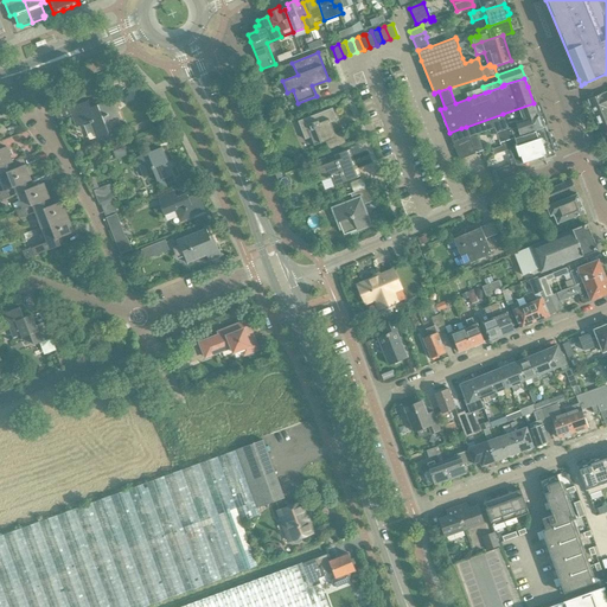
[(606,91),(588,100),(594,113),(598,121),(606,116),(606,91)]
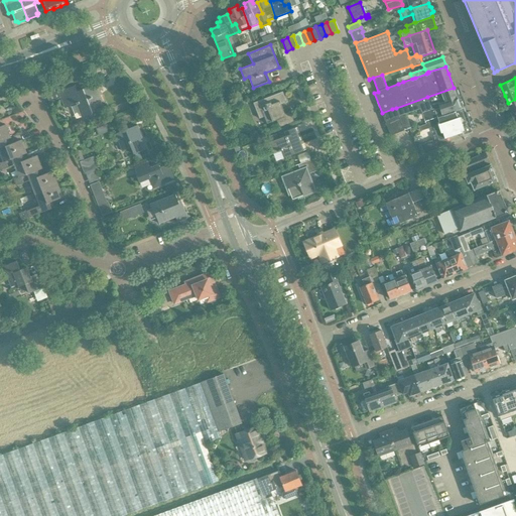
[(76,85),(60,91),(67,108),(77,104),(82,117),(85,116),(99,110),(96,104),(103,102),(101,95),(96,84),(93,85),(78,91),(76,85)]
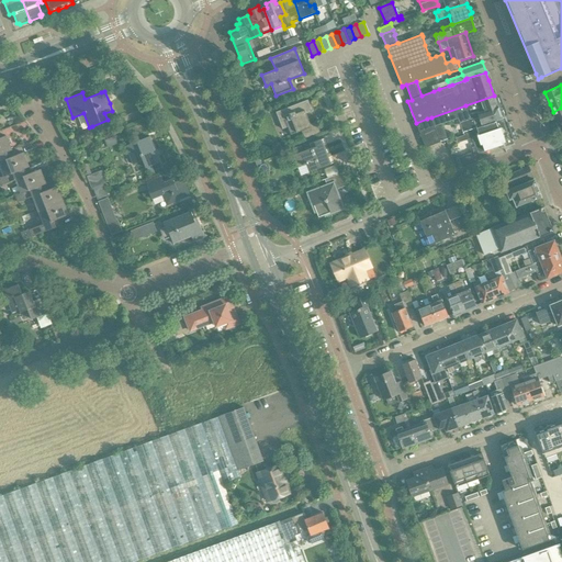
[(431,117),(435,126),(458,119),(462,130),(502,117),(503,116),(502,113),(501,110),(499,111),(498,107),(497,107),(494,96),(465,105),(431,117)]
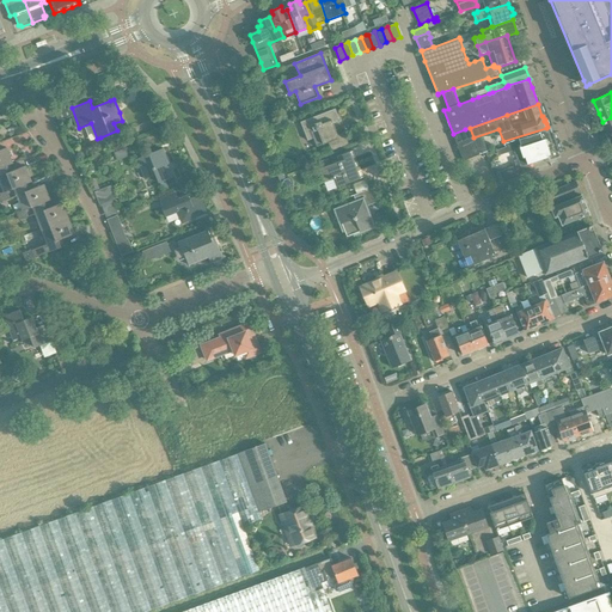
[(317,146),(329,142),(332,151),(349,145),(344,133),(337,135),(332,123),(340,121),(335,109),(301,122),(308,141),(314,139),(317,146)]
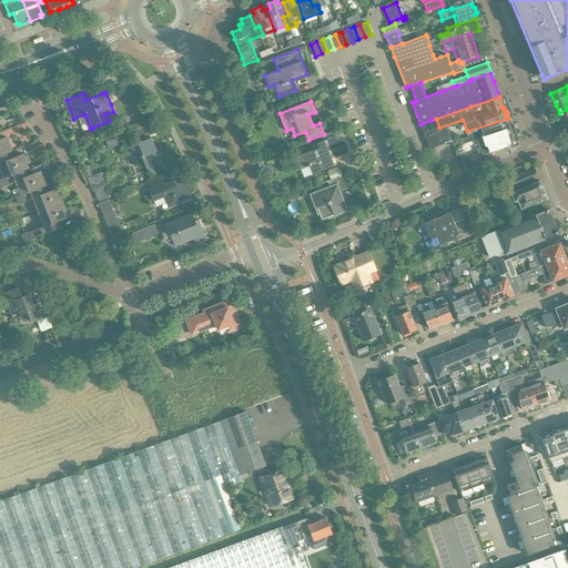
[(439,128),(436,119),(432,121),(432,120),(421,124),(424,133),(430,149),(445,143),(439,128)]
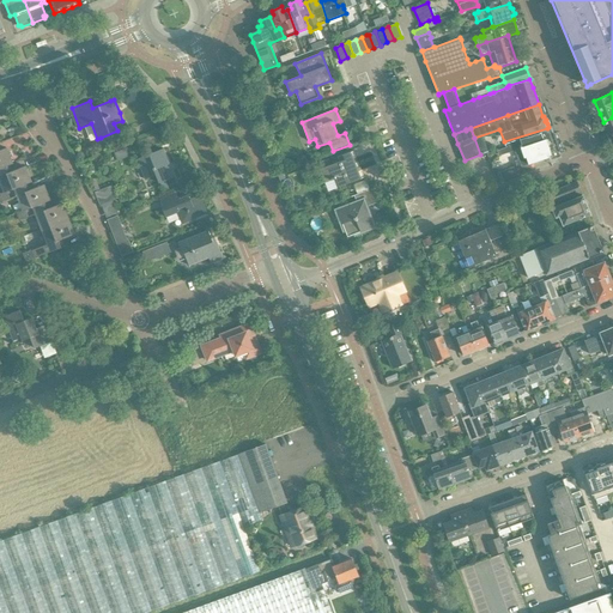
[(504,141),(507,147),(496,152),(497,157),(515,150),(519,159),(515,161),(516,165),(499,170),(503,178),(532,169),(529,164),(556,155),(552,143),(547,128),(504,141)]
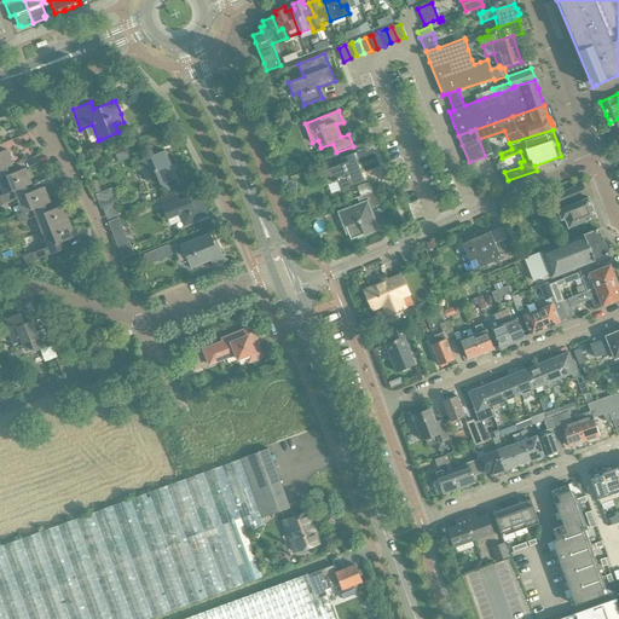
[(0,169),(13,165),(7,149),(0,151),(0,169)]
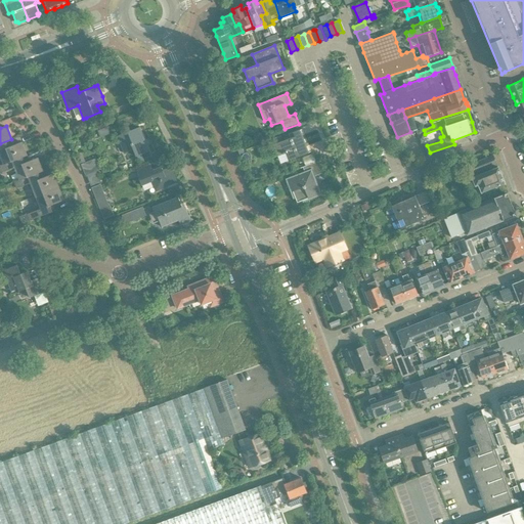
[(125,154),(133,149),(136,157),(149,150),(140,126),(118,135),(125,154)]
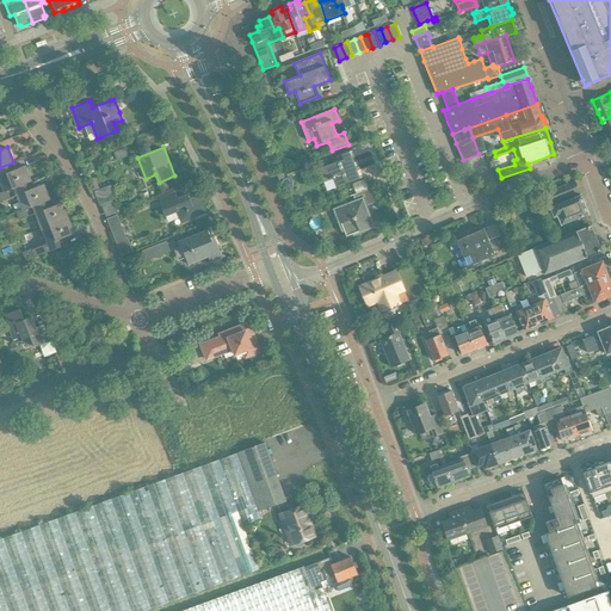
[(84,160),(87,150),(80,148),(76,156),(84,160)]
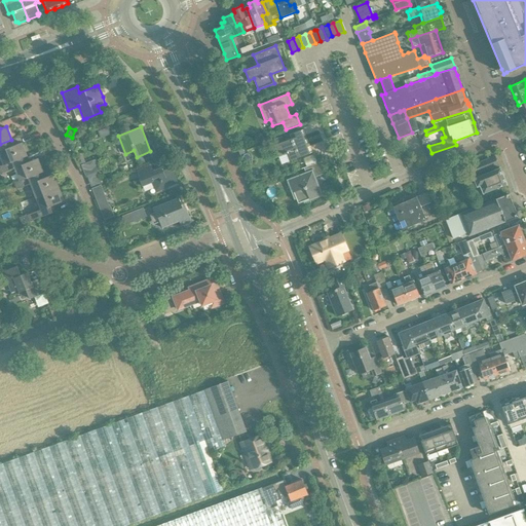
[(108,127),(99,132),(102,139),(110,135),(108,127)]
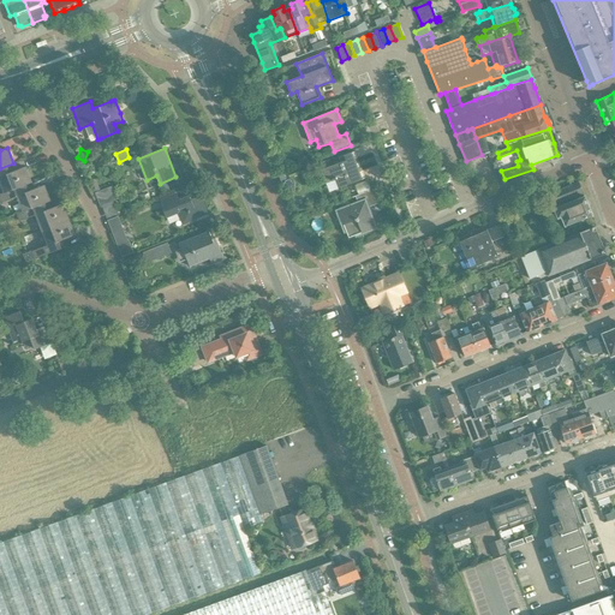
[(339,157),(340,162),(320,169),(328,192),(366,178),(356,151),(339,157)]
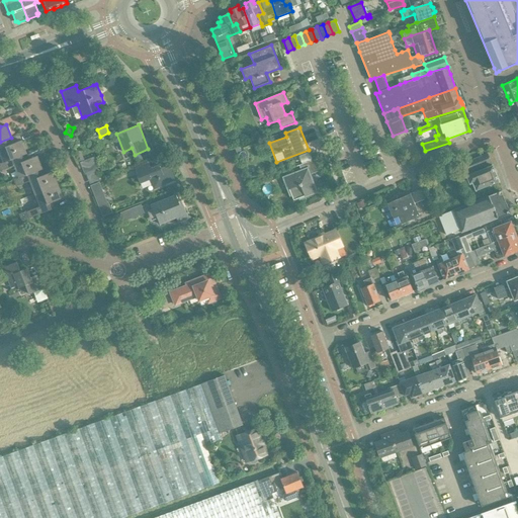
[(0,150),(5,162),(26,154),(21,140),(10,145),(8,140),(11,138),(0,142),(0,150)]
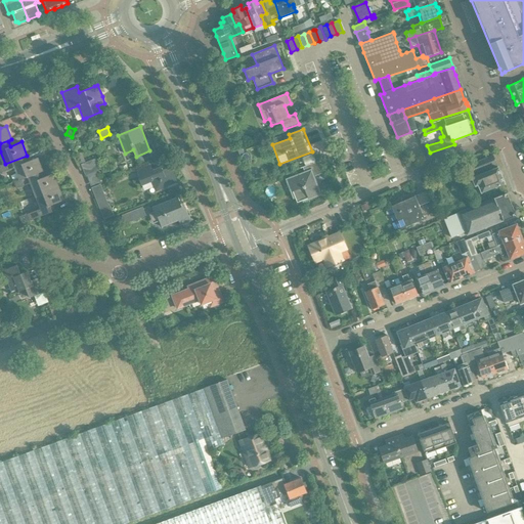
[(5,164),(0,166),(2,173),(16,168),(20,179),(15,182),(43,171),(38,158),(27,162),(25,157),(28,156),(27,156),(5,164)]
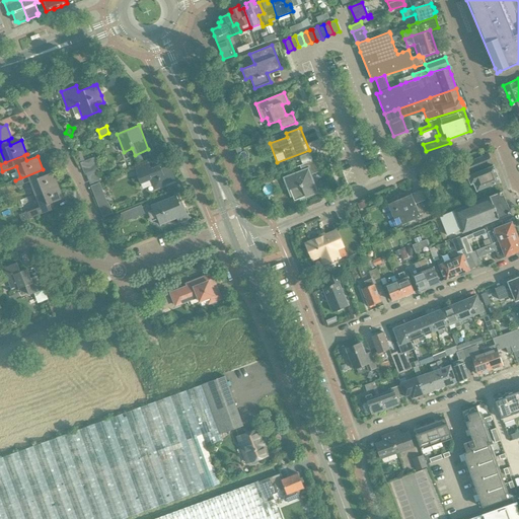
[(489,154),(466,162),(470,171),(492,163),(489,154)]
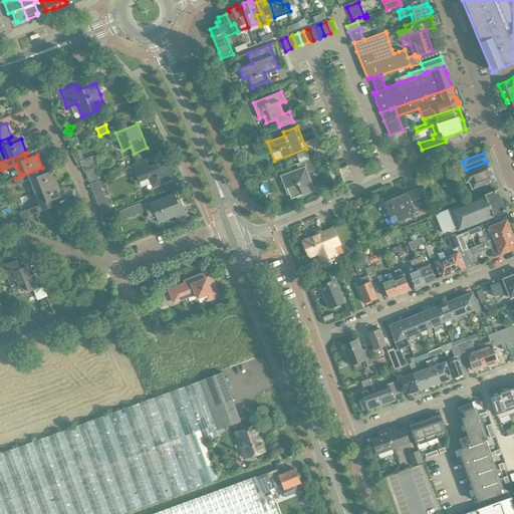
[(94,155),(79,161),(83,172),(98,166),(94,155)]
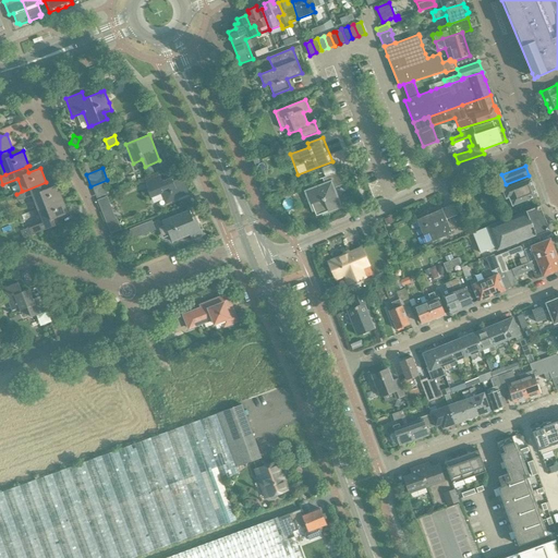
[(319,180),(323,179),(325,184),(305,192),(310,205),(312,204),(316,216),(328,211),(328,213),(341,207),(335,187),(344,184),(339,171),(319,179),(319,180)]
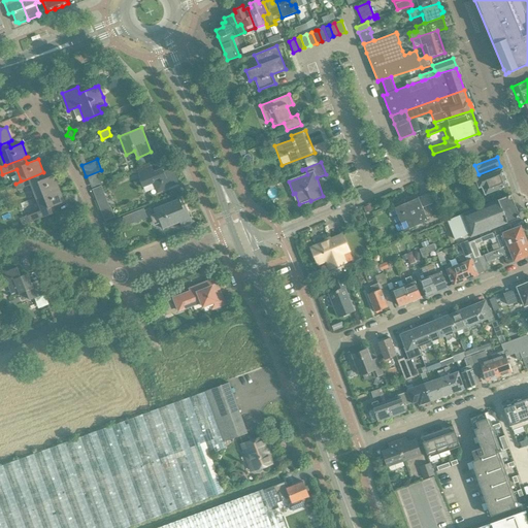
[(165,188),(170,186),(176,183),(171,169),(164,171),(163,168),(154,171),(152,165),(138,170),(140,176),(139,177),(143,187),(153,183),(157,193),(166,189),(165,188)]
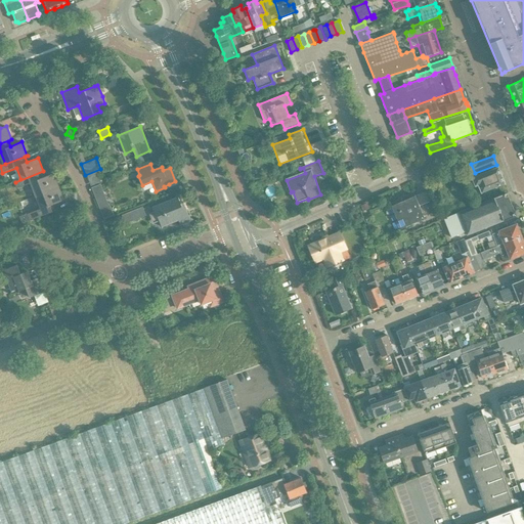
[(476,185),(476,186),(478,185),(481,193),(505,183),(498,167),(471,178),(473,181),(471,182),(473,186),(476,185)]
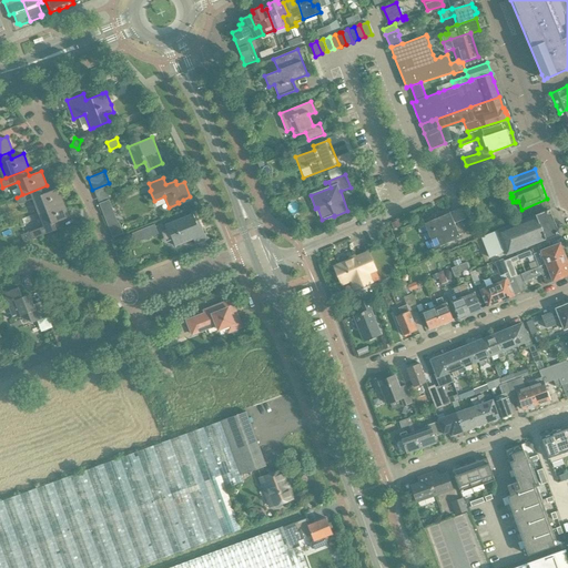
[(47,185),(17,198),(19,204),(34,198),(39,212),(64,202),(58,188),(46,192),(43,188),(47,186),(47,185)]
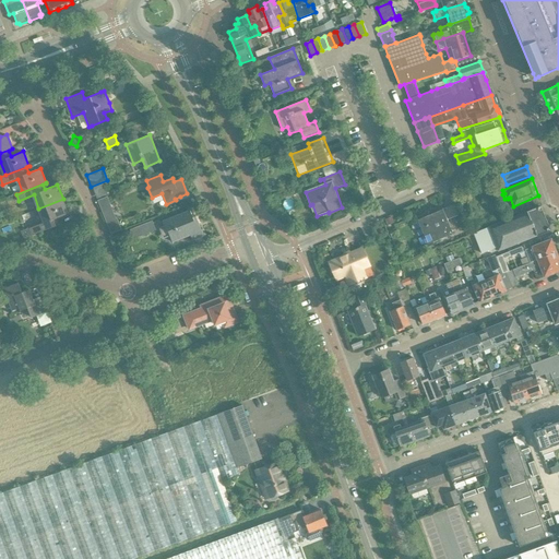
[(107,197),(97,201),(100,210),(110,205),(107,197)]
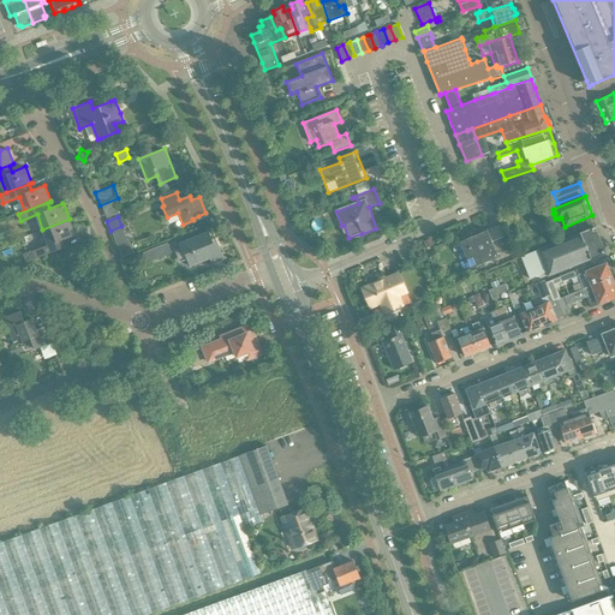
[(65,248),(61,240),(76,234),(70,219),(42,230),(48,245),(33,251),(36,258),(65,248)]
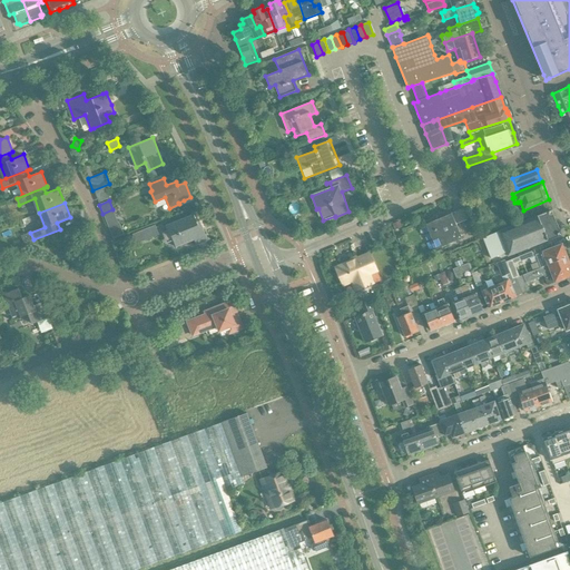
[(561,235),(551,209),(497,231),(498,232),(482,237),(490,258),(505,252),(508,256),(561,235)]
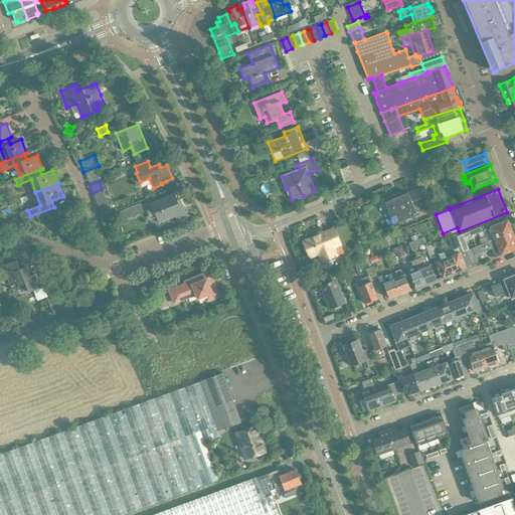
[(408,192),(384,202),(394,226),(397,225),(396,223),(417,214),(415,211),(428,206),(424,196),(411,202),(408,192)]
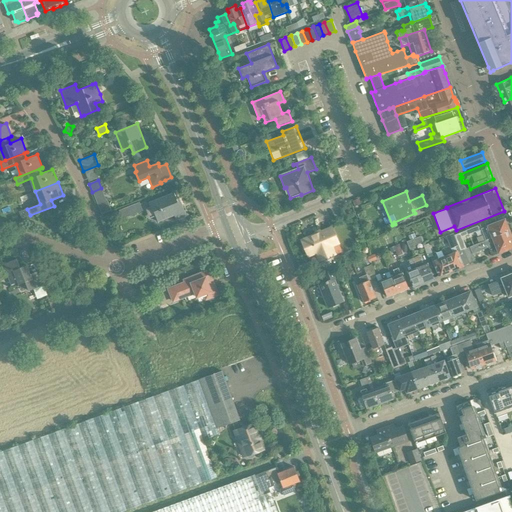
[(158,221),(175,215),(177,220),(187,216),(180,198),(177,200),(174,193),(149,203),(154,216),(156,215),(158,221)]
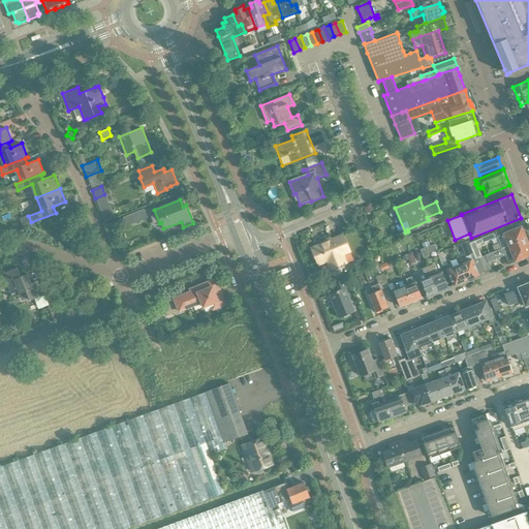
[(144,210),(133,213),(137,222),(147,218),(144,210)]
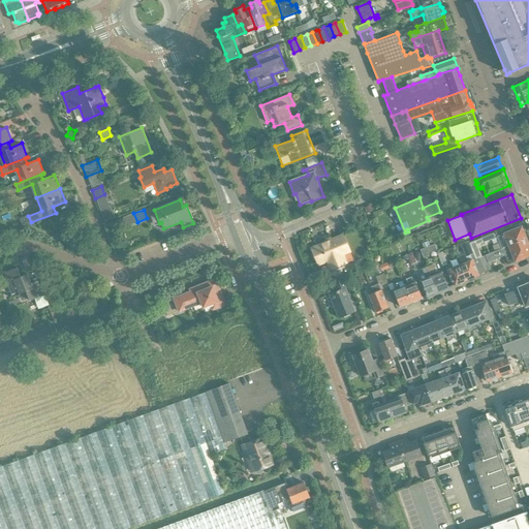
[(28,216),(20,219),(23,225),(31,222),(28,216)]
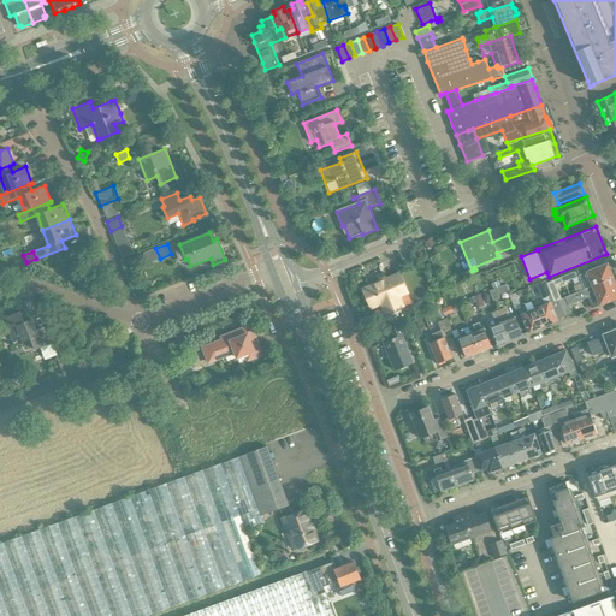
[(584,290),(590,288),(590,285),(611,277),(606,264),(578,276),(573,272),(560,277),(562,283),(579,277),(584,290)]
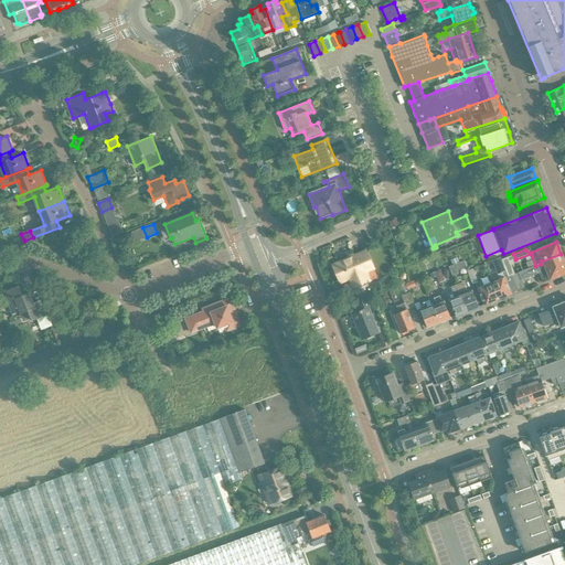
[(350,278),(353,287),(376,278),(372,268),(373,268),(365,252),(333,265),(340,281),(350,278)]
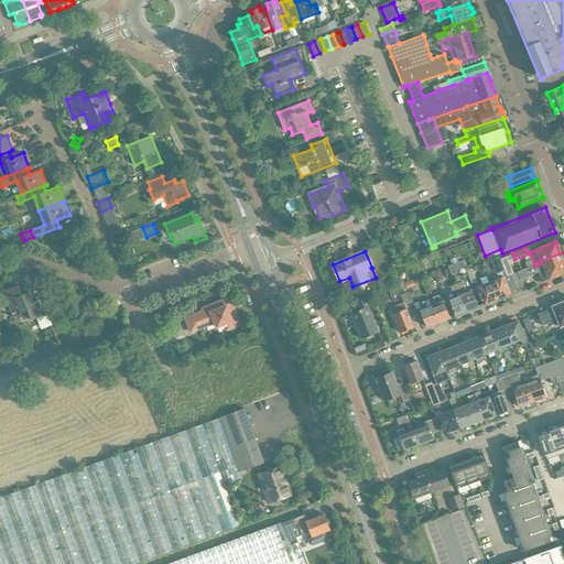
[(540,263),(534,266),(518,272),(521,280),(538,272),(539,274),(539,275),(541,282),(563,272),(563,262),(563,259),(560,253),(540,261),(540,263)]
